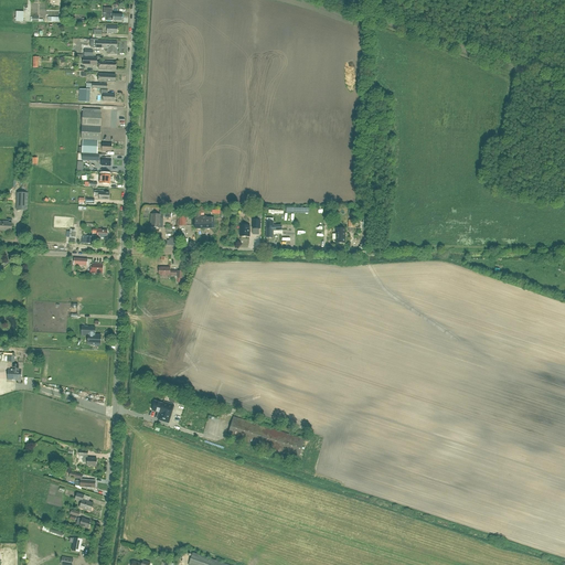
[(123,22),(123,14),(112,14),(113,9),(104,8),(103,13),(104,13),(106,13),(106,14),(106,21),(114,21),(123,22)]
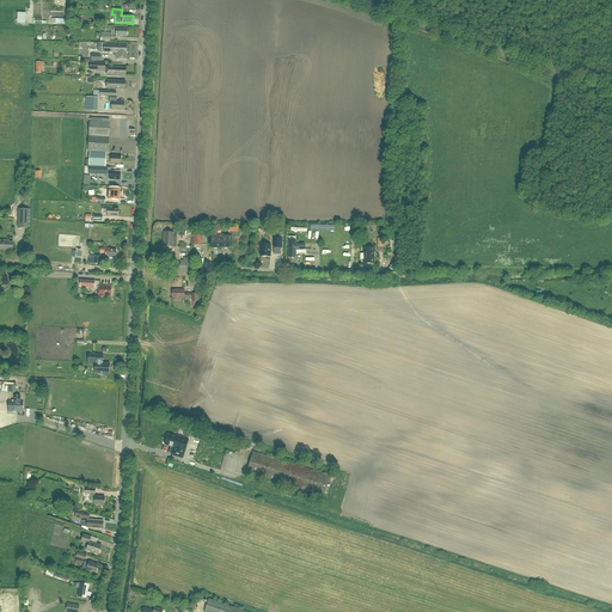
[(127,60),(127,46),(104,44),(104,53),(117,53),(117,60),(127,60)]
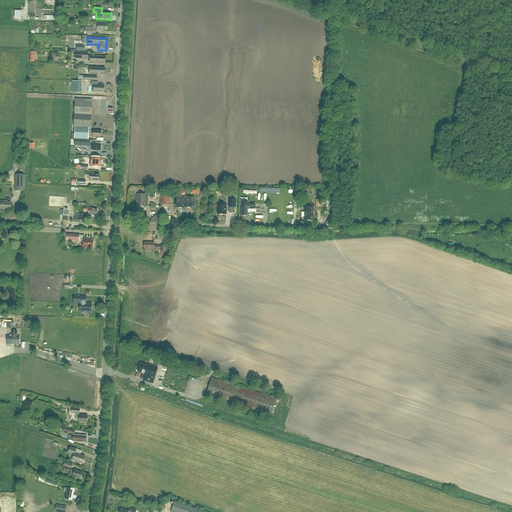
[(75,52),(75,59),(90,59),(90,63),(101,64),(101,63),(105,63),(105,57),(102,57),(102,56),(90,56),(88,56),(88,53),(75,52)]
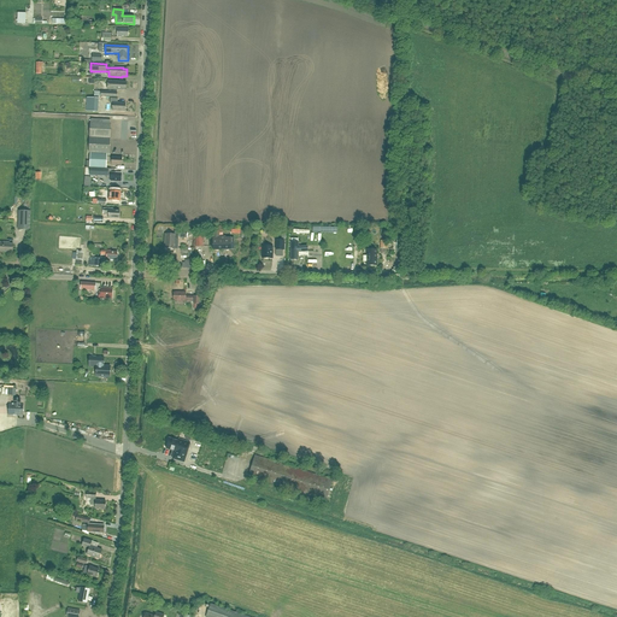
[(125,104),(125,103),(119,103),(118,103),(118,99),(110,99),(110,104),(112,104),(112,111),(113,111),(116,111),(118,111),(124,112),(125,112),(125,107),(125,104)]
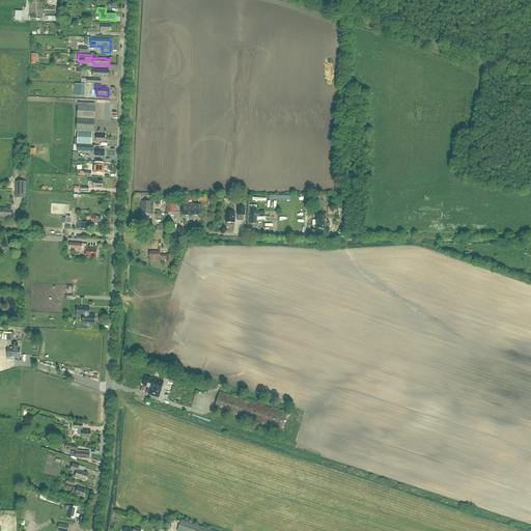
[(91,142),(92,135),(92,132),(93,132),(95,107),(94,107),(94,104),(78,103),(78,106),(76,131),(78,132),(77,144),(91,145),(91,142)]
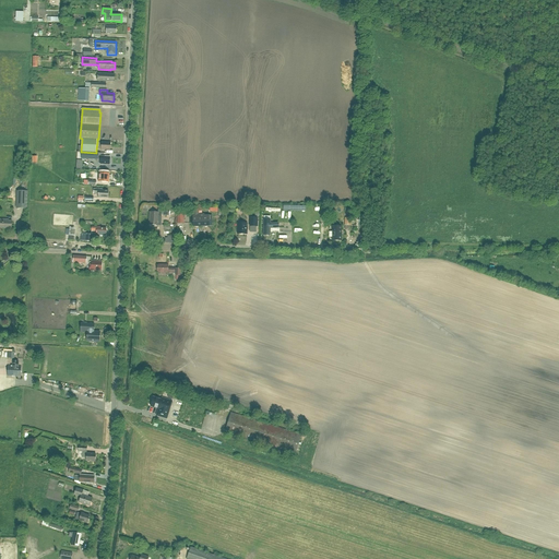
[(109,165),(110,157),(105,156),(100,155),(100,156),(98,156),(98,153),(92,153),(92,159),(100,159),(99,164),(109,165)]
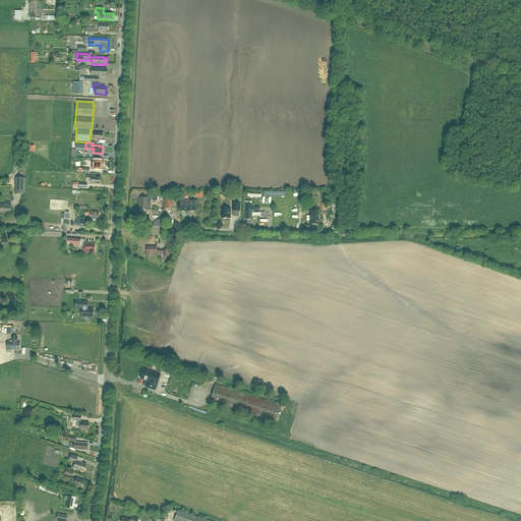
[(101,170),(102,162),(92,161),(92,169),(101,170)]
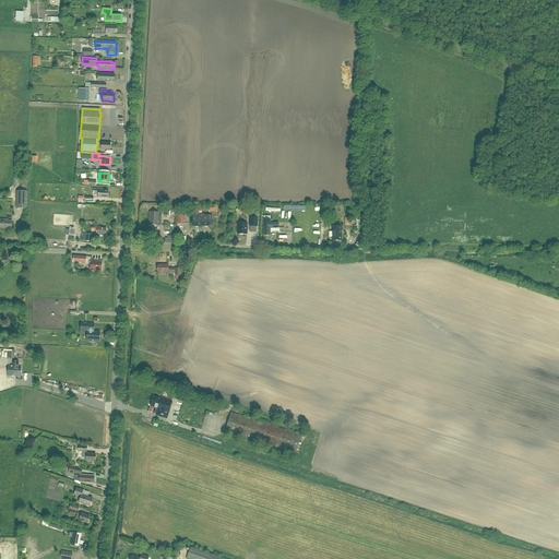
[(108,198),(108,191),(103,190),(103,189),(94,189),(93,194),(98,194),(97,198),(108,198)]
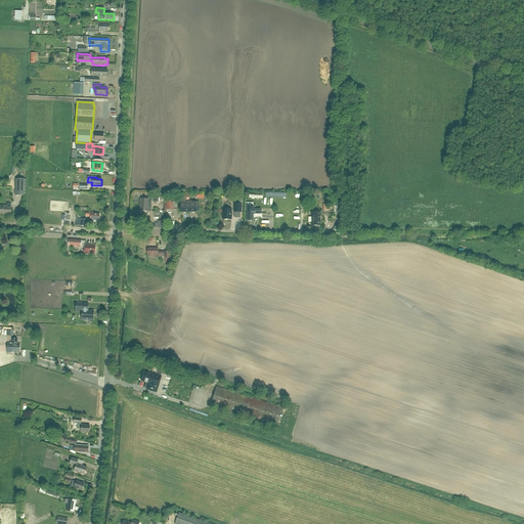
[(16,179),(15,195),(26,195),(26,180),(16,179)]
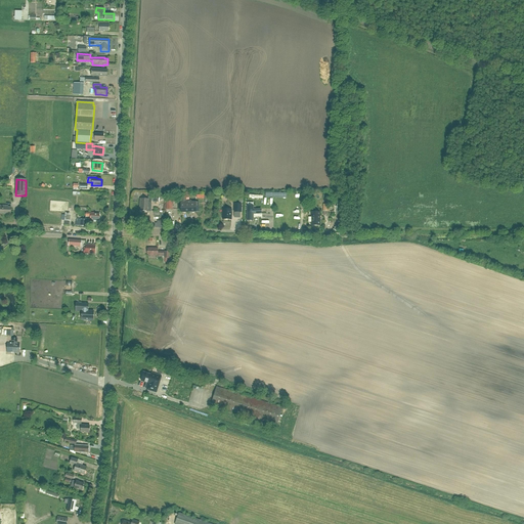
[(266,193),(248,193),(248,198),(263,198),(263,202),(266,202),(266,193)]
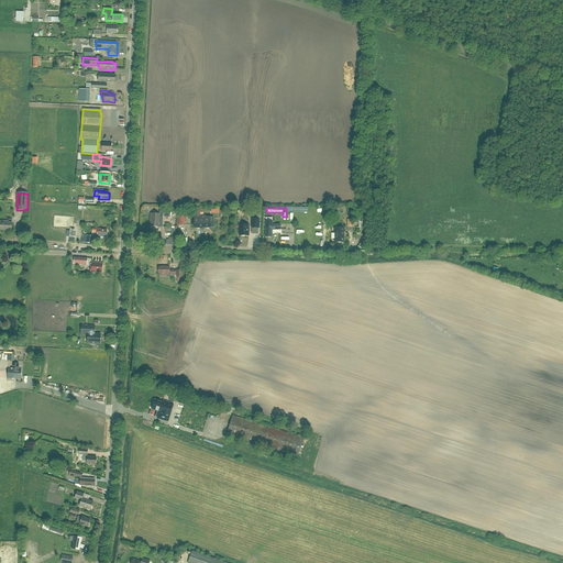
[(195,229),(211,228),(210,217),(206,218),(205,216),(200,217),(200,212),(195,212),(195,218),(194,218),(195,229)]
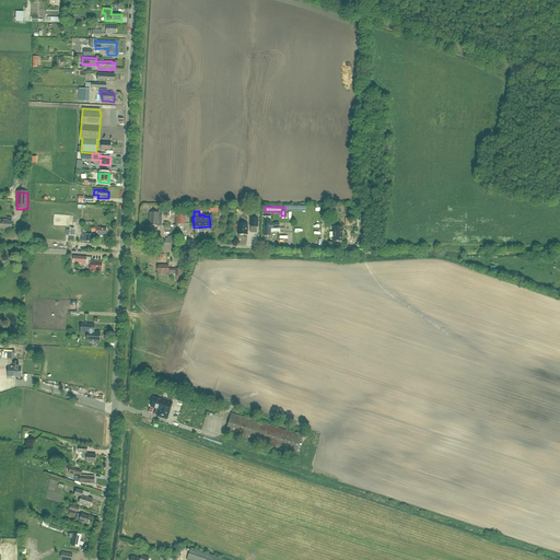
[(9,220),(0,219),(0,228),(12,229),(12,222),(9,221),(9,220)]
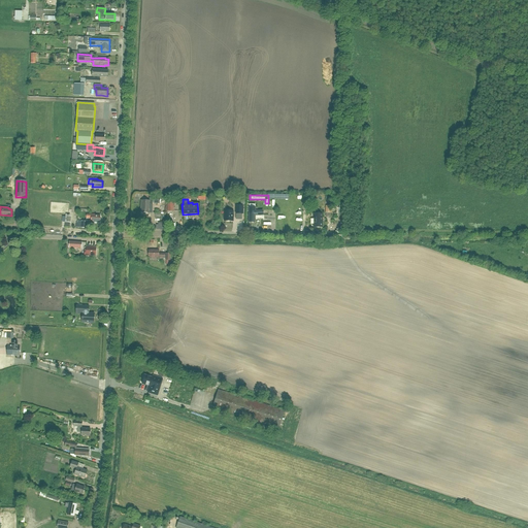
[(263,216),(263,211),(255,211),(255,207),(249,207),(249,213),(249,222),(255,223),(255,216),(263,216)]
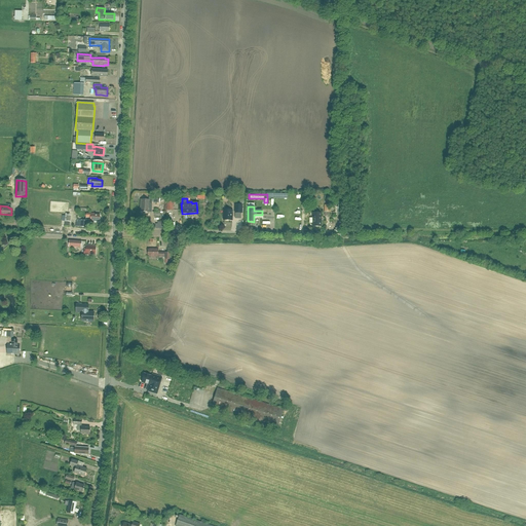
[(223,210),(223,220),(232,221),(232,217),(232,215),(232,211),(223,210)]
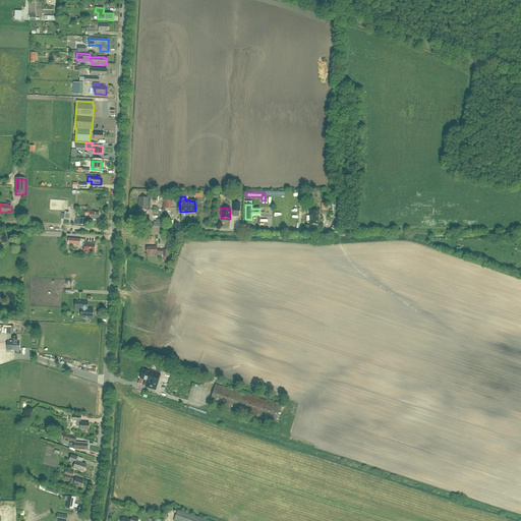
[(309,211),(309,224),(317,224),(317,211),(309,211)]
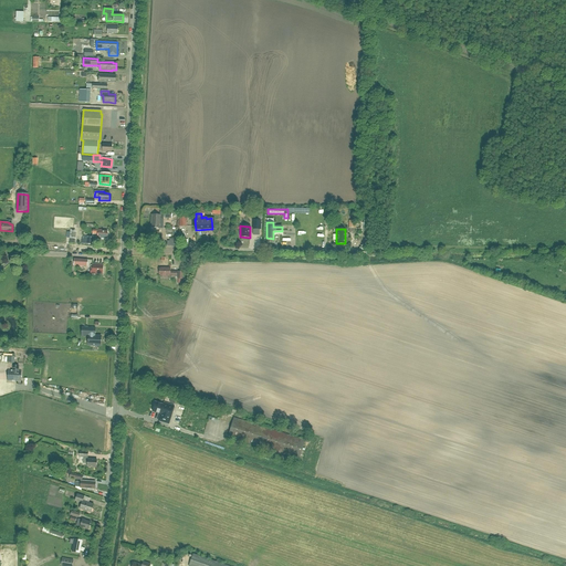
[(93,264),(92,269),(91,269),(91,273),(103,274),(103,265),(93,264)]
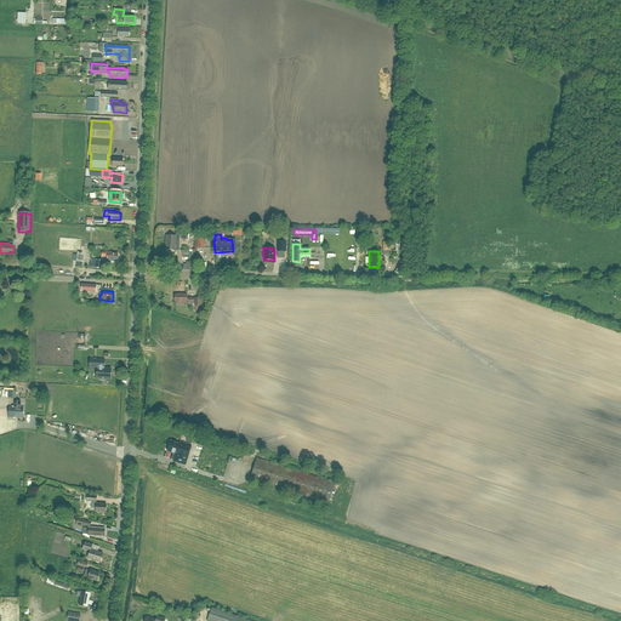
[(194,303),(194,297),(187,297),(187,294),(176,294),(176,296),(175,296),(175,301),(176,301),(176,303),(194,303)]
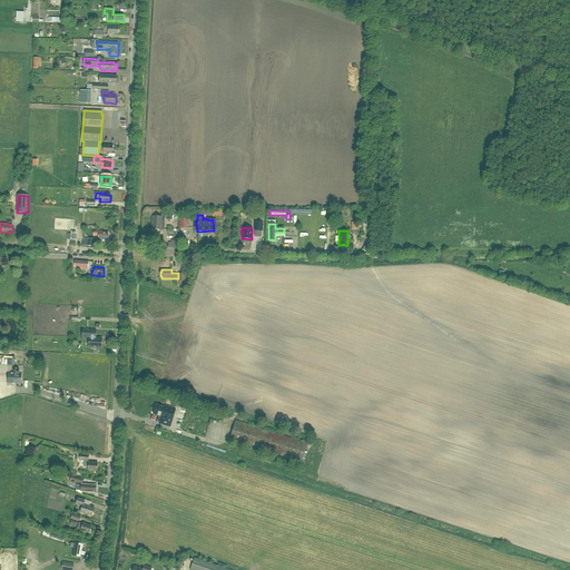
[(82,330),(82,340),(89,340),(89,347),(94,349),(95,349),(97,350),(98,349),(101,349),(101,338),(96,338),(96,331),(82,330)]
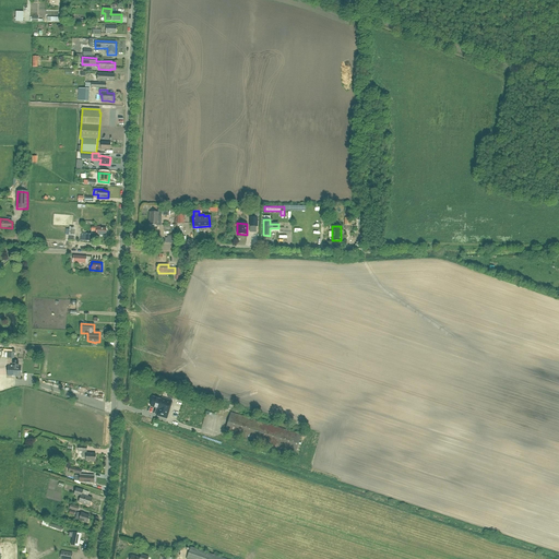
[(18,367),(19,366),(19,361),(13,361),(12,367),(8,366),(8,377),(21,377),(21,367),(18,367)]
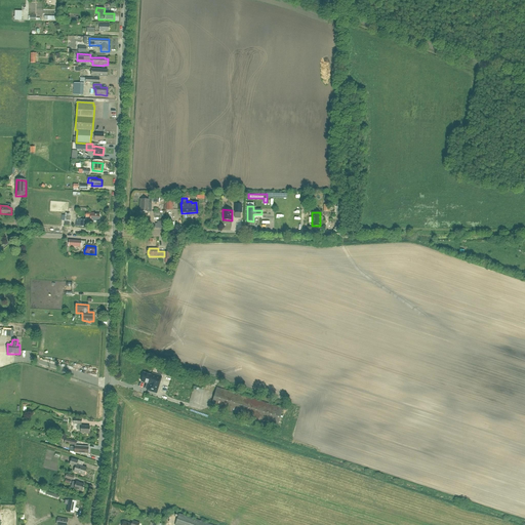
[(152,373),(152,375),(144,373),(143,377),(142,377),(140,380),(142,380),(140,381),(149,384),(147,390),(157,393),(162,376),(152,373)]
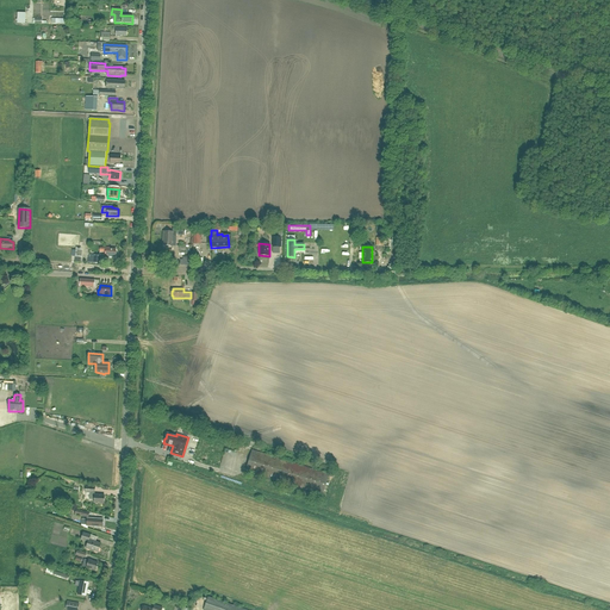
[(251,450),(246,471),(323,496),(329,474),(251,450)]
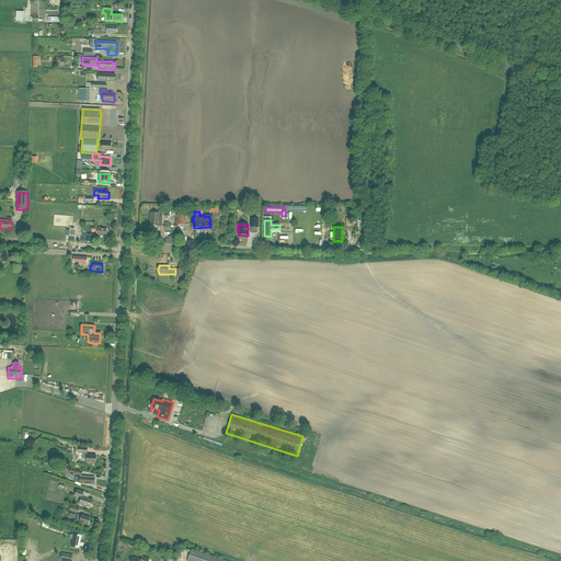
[(88,448),(78,447),(78,453),(82,454),(82,459),(87,459),(87,462),(95,464),(96,456),(87,455),(88,448)]
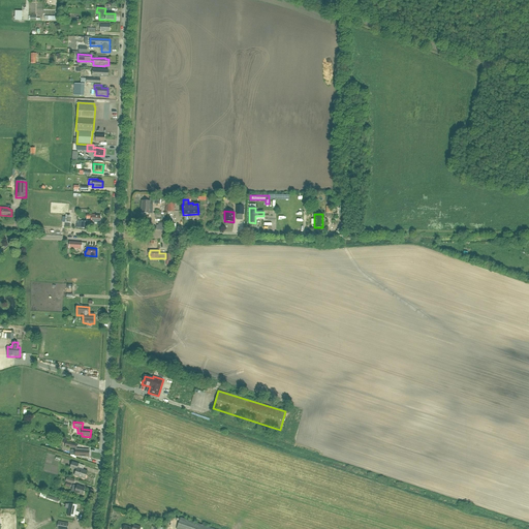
[(67,466),(70,467),(71,463),(62,459),(60,464),(64,465),(64,467),(66,468),(67,466)]
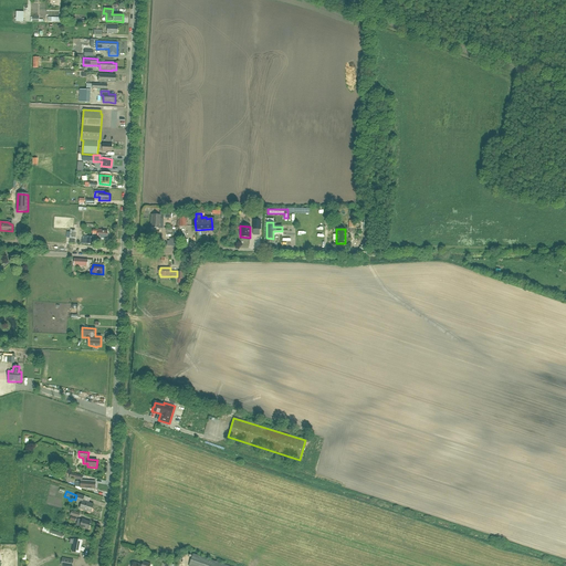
[(91,513),(94,504),(83,501),(84,496),(77,494),(75,501),(82,503),(80,509),(91,513)]
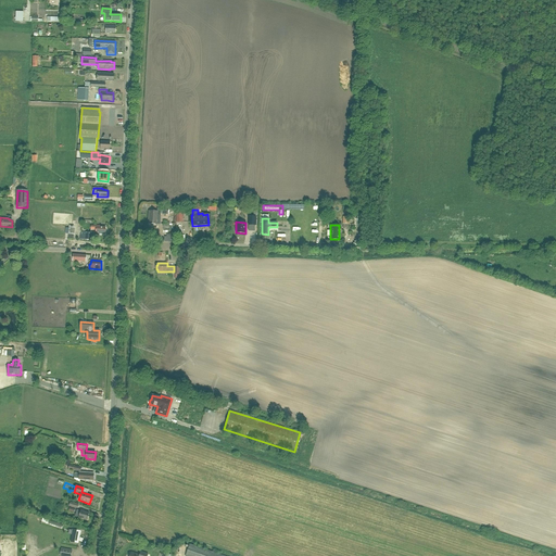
[(77,509),(75,516),(78,517),(87,520),(89,513),(84,512),(84,510),(80,509),(80,510),(77,509)]
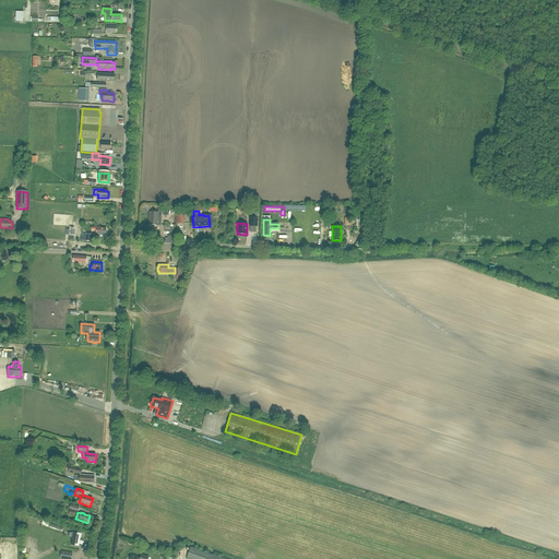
[(82,547),(84,535),(76,534),(74,546),(82,547)]
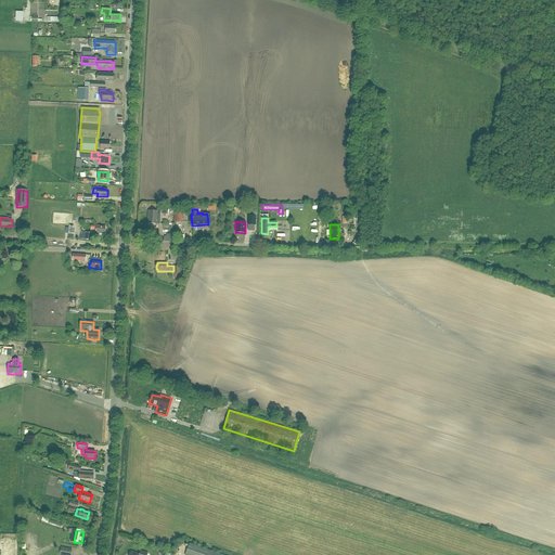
[(223,554),(190,543),(184,554),(223,554)]
